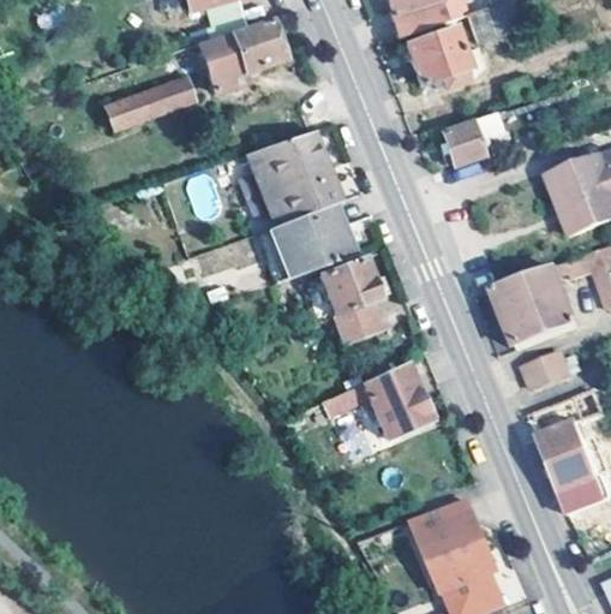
[(215,35),(246,24),(239,0),(184,0),(189,12),(208,7),(215,35)]
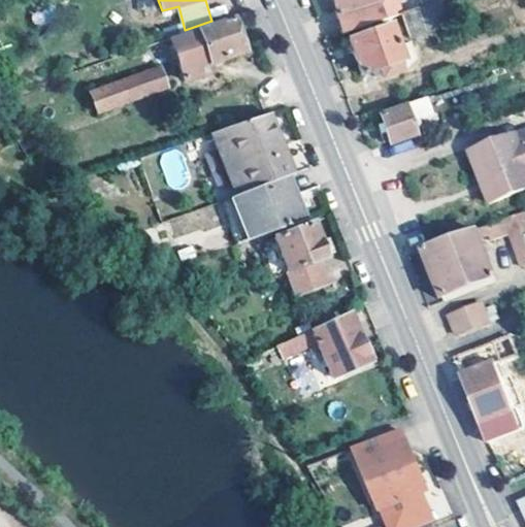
[(331,0),(341,31),(399,11),(395,0),(331,0)]
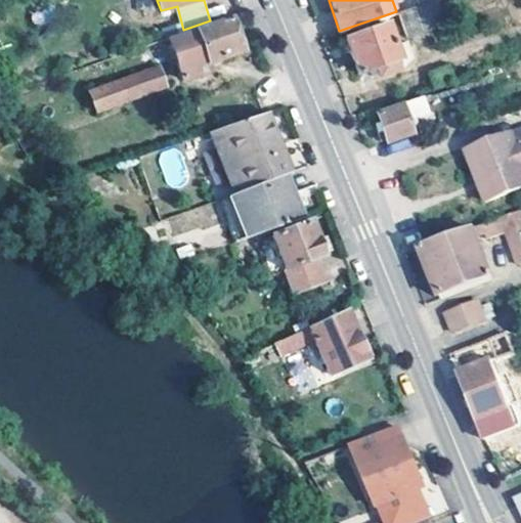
[(428,0),(422,2),(418,3),(398,10),(406,36),(446,23),(437,0),(428,0)]
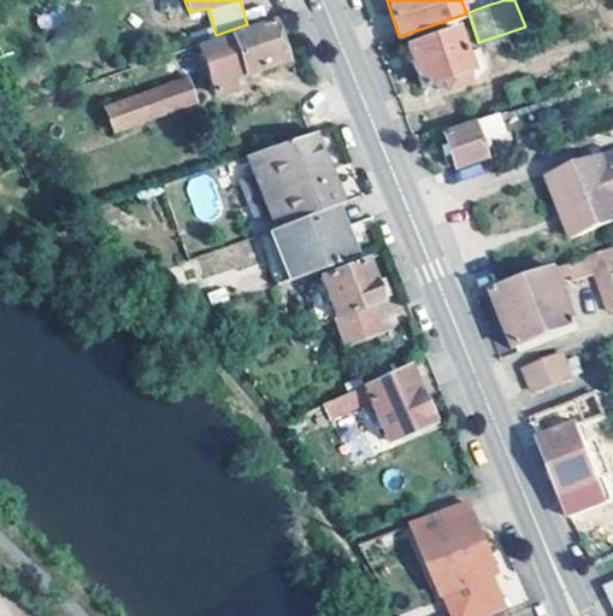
[(271,17),(247,24),(216,35),(196,42),(213,91),(247,81),(243,71),(283,58),(271,17)]
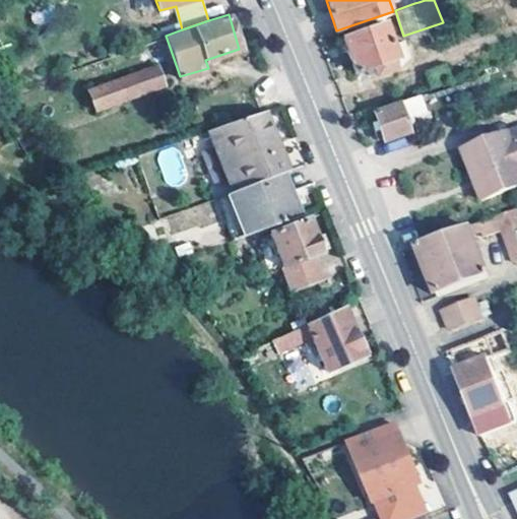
[(392,43),(384,21),(342,37),(356,71),(376,64),(379,73),(398,66),(411,56),(404,39),(392,43)]
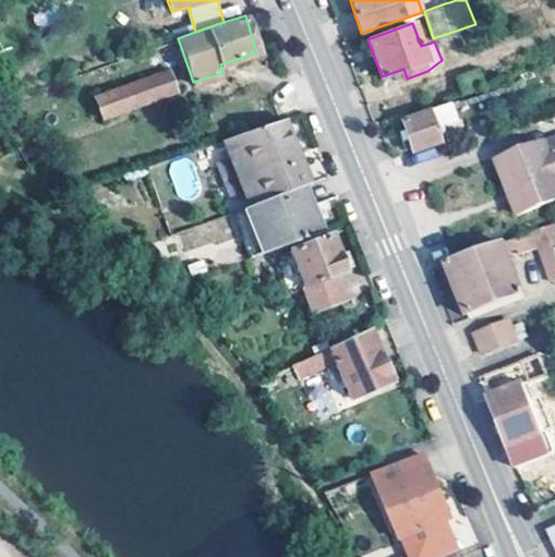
[(478,69),(478,67),(456,75),(461,91),(483,84),(478,69)]
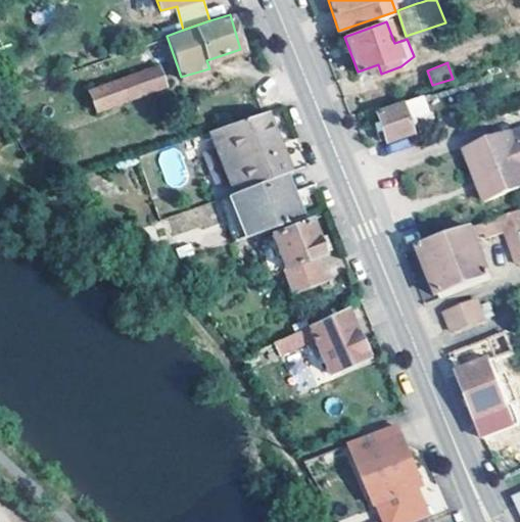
[(164,85),(157,64),(89,89),(96,109),(164,85)]
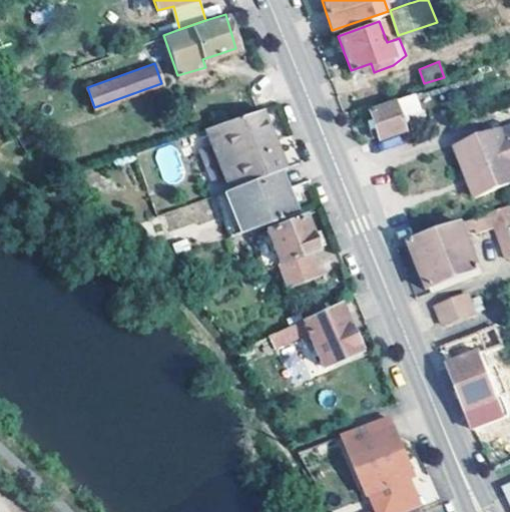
[(412,107),(408,94),(369,106),(379,138),(404,129),(399,111),(412,107)]
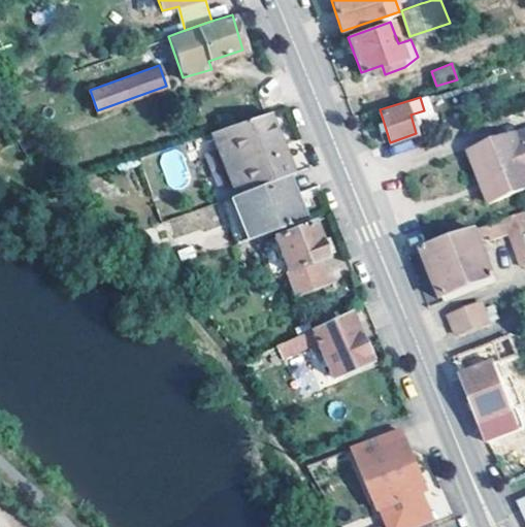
[(225,127),(250,189),(274,178),(272,171),(290,164),(268,111),(225,127)]
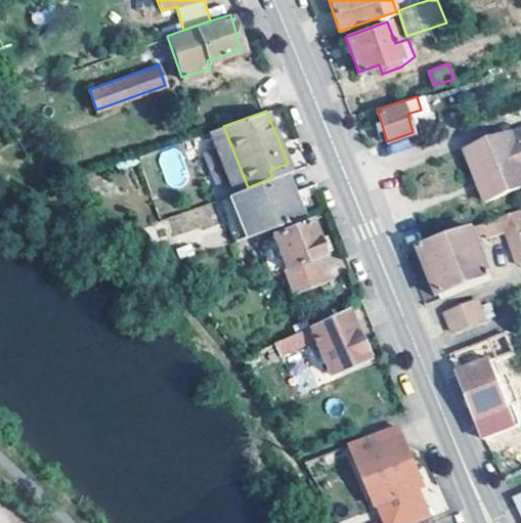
[(220,145),(215,128),(191,137),(193,143),(187,145),(189,151),(194,149),(197,154),(220,145)]
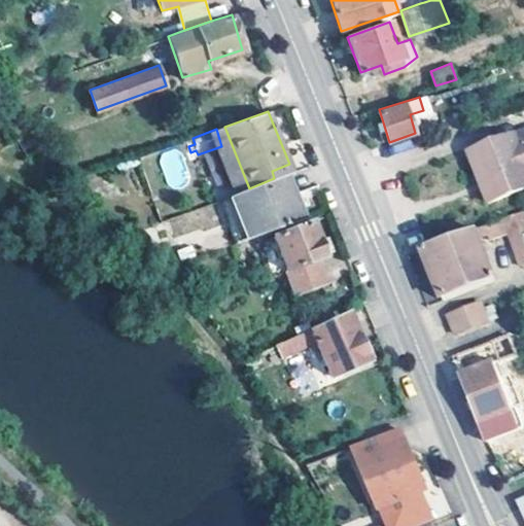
[(523,131),(464,155),(484,204),(523,188),(523,131)]
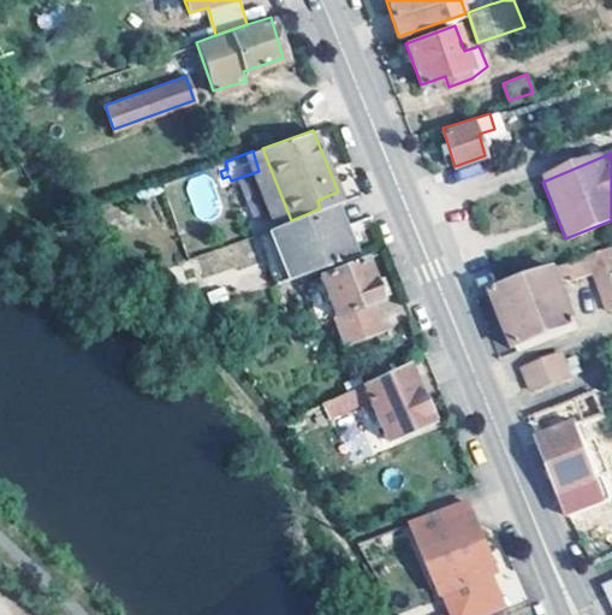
[(203,218),(223,210),(208,173),(188,182),(203,218)]
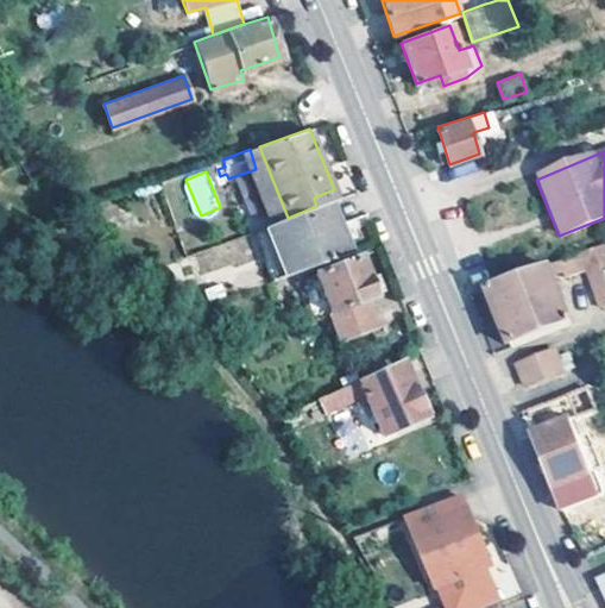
[(336,198),(334,189),(314,198),(316,206),(332,200),(336,198)]
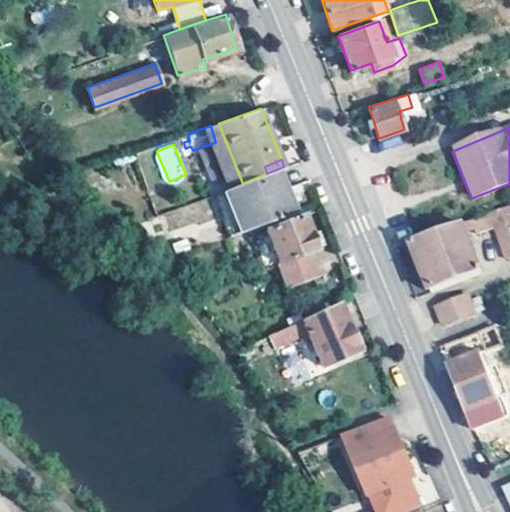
[(280,168),(267,173),(242,183),(229,188),(245,229),(296,212),(280,168)]
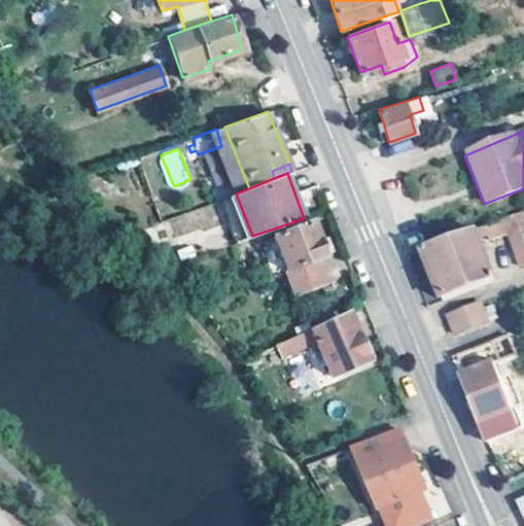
[(523,210),(512,214),(518,231),(523,229),(523,210)]
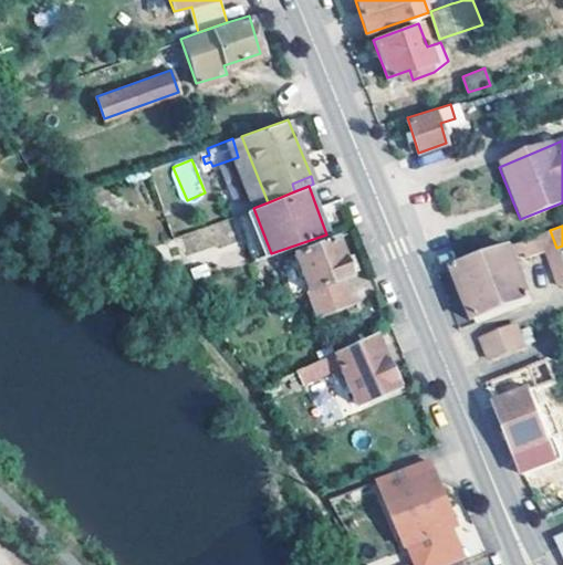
[(553,271),(562,268),(562,260),(556,248),(550,230),(539,234),(544,248),(553,271)]
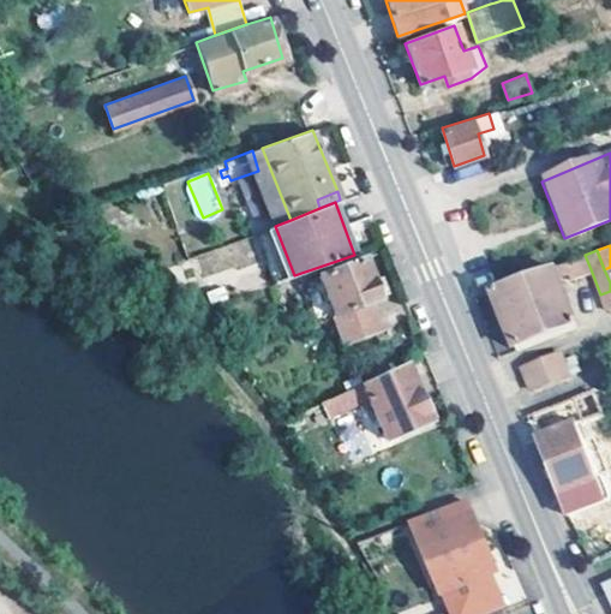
[(562,263),(568,274),(568,279),(591,269),(585,255),(562,263)]
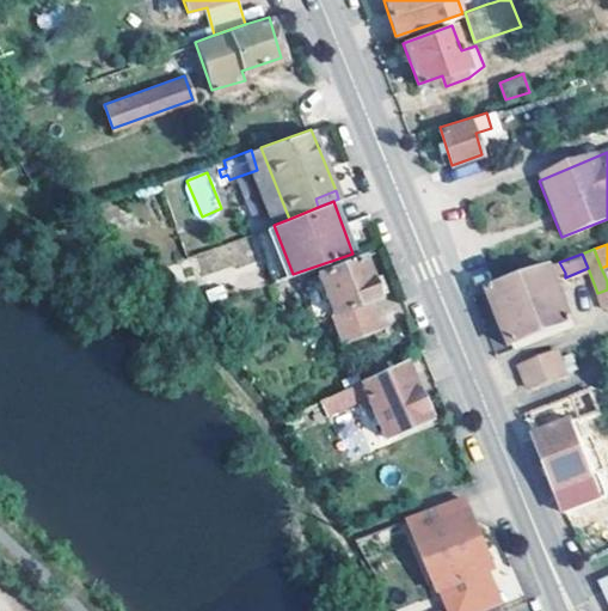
[(376,295),(362,256),(317,273),(343,341),(378,329),(368,298),(376,295)]
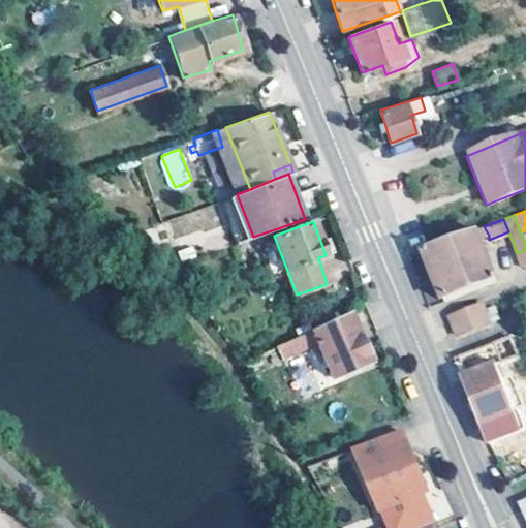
[(480,240),(489,236),(484,226),(475,229),(480,240)]
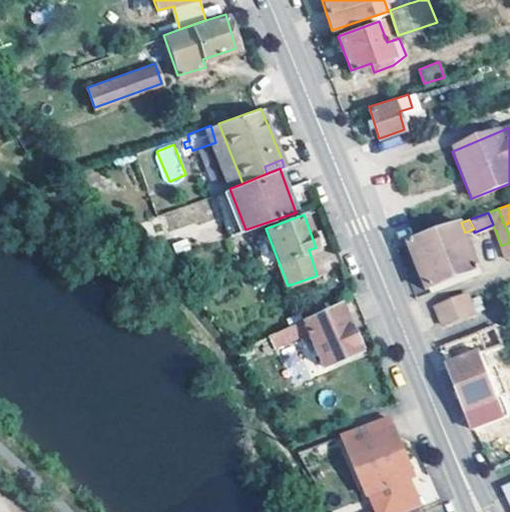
[(465,232),(461,222),(411,240),(430,292),(480,273),(465,232)]
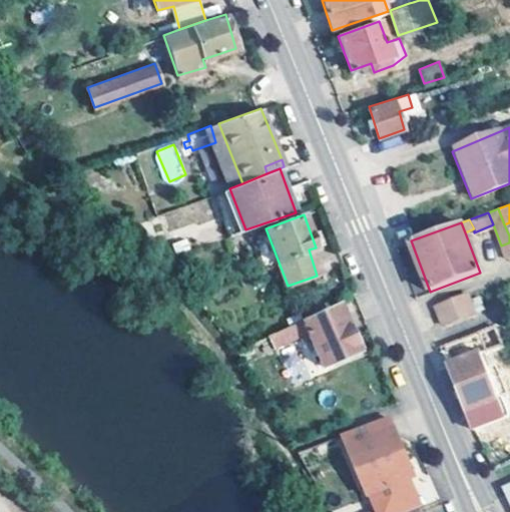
[(509,242),(501,245),(505,258),(509,256),(509,242)]
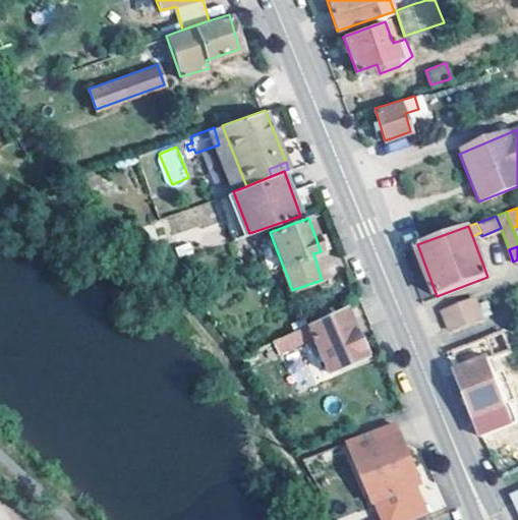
[(479,316),(472,298),(444,309),(450,329),(479,316)]
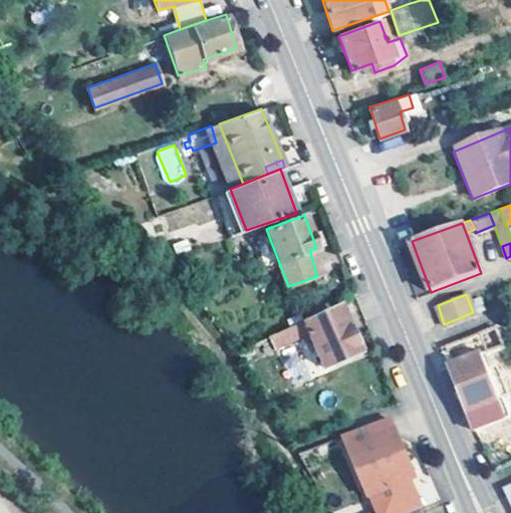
[(359,349),(339,300),(302,319),(309,332),(322,365),(359,349)]
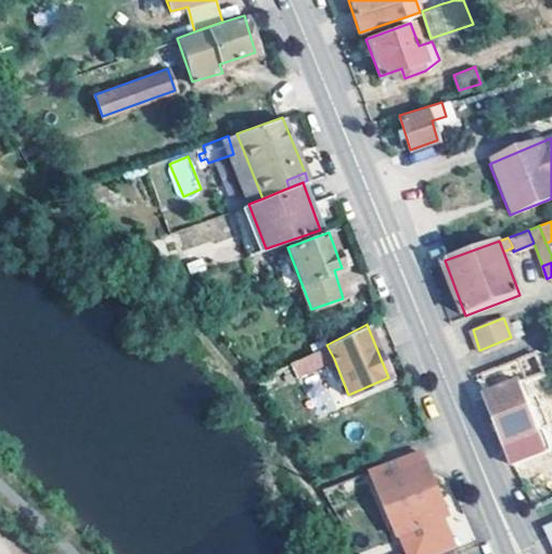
[(334,359),(326,345),(294,360),(300,374),(334,359)]
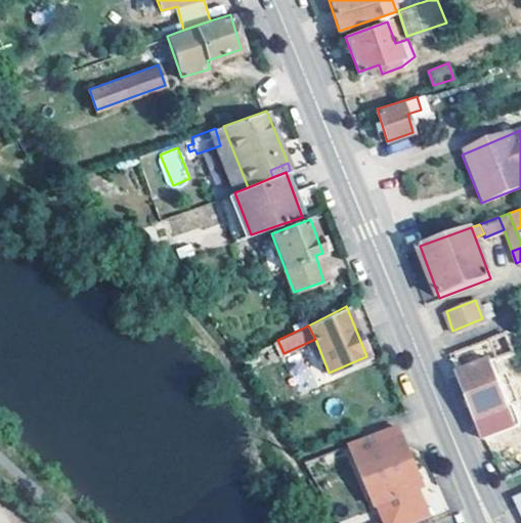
[(515,353),(506,332),(454,353),(461,372),(458,374),(483,438),(514,426),(489,363),(515,353)]
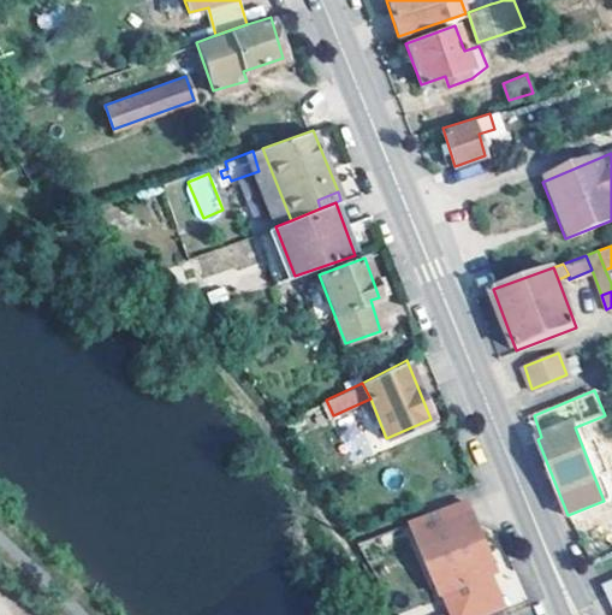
[(495,569),(467,502),(413,522),(443,593),(458,586),(465,605),(482,598),(474,579),(492,572),(495,569)]
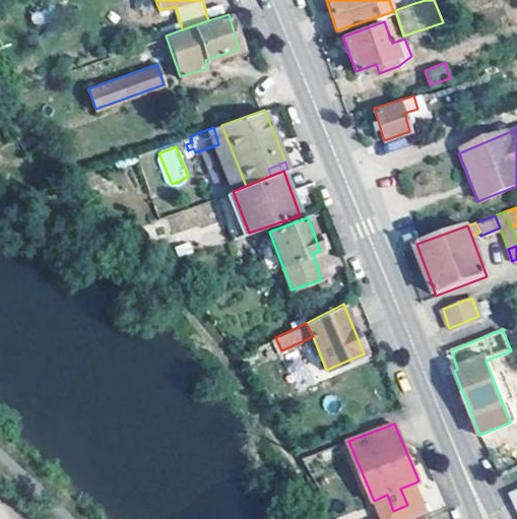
[(428,512),(415,482),(400,489),(407,505),(393,511),(387,495),(374,501),(382,518),(411,518),(428,512)]
